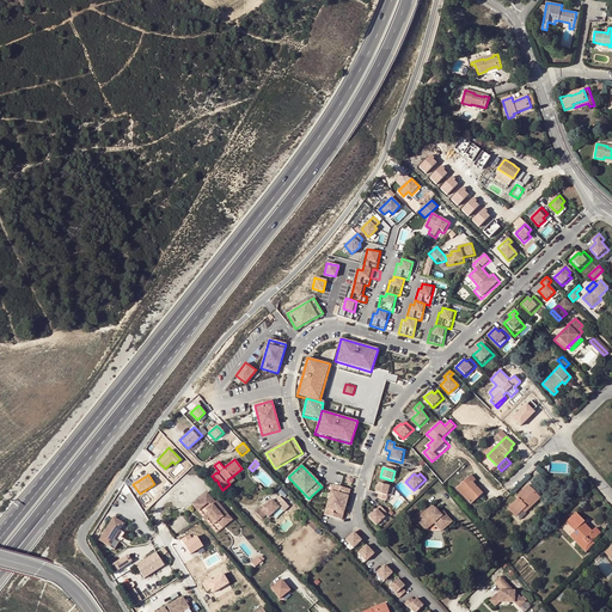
[(473,499),(481,491),(472,483),(475,481),(470,476),(457,488),(471,505),(475,500),(473,499)]
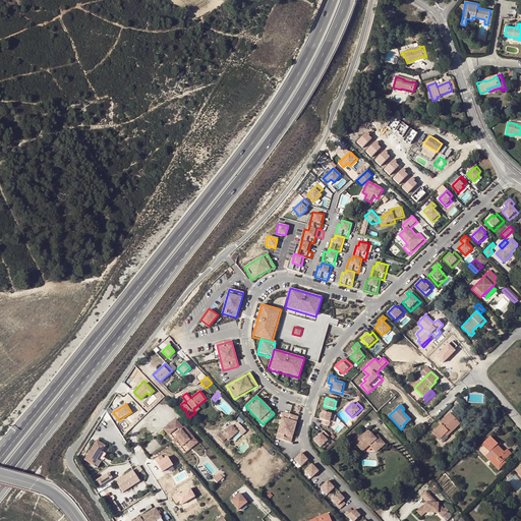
[(332,414),(322,411),(320,419),(323,420),(322,424),(329,425),(332,414)]
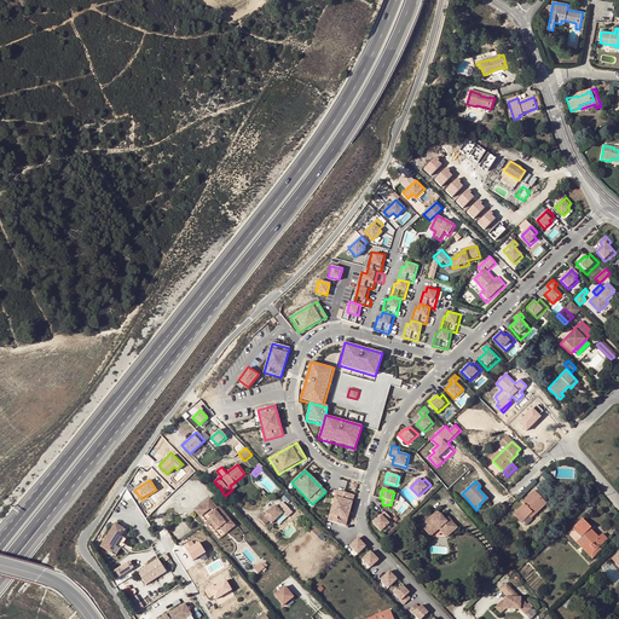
[(337,491),(329,522),(346,527),(354,496),(337,491)]
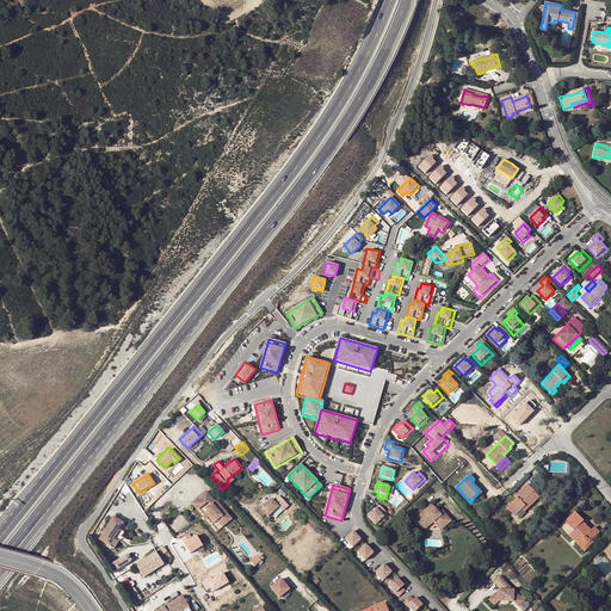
[(532,499),(535,501),(539,497),(528,485),(516,497),(517,498),(506,507),(514,517),(516,516),(532,499)]
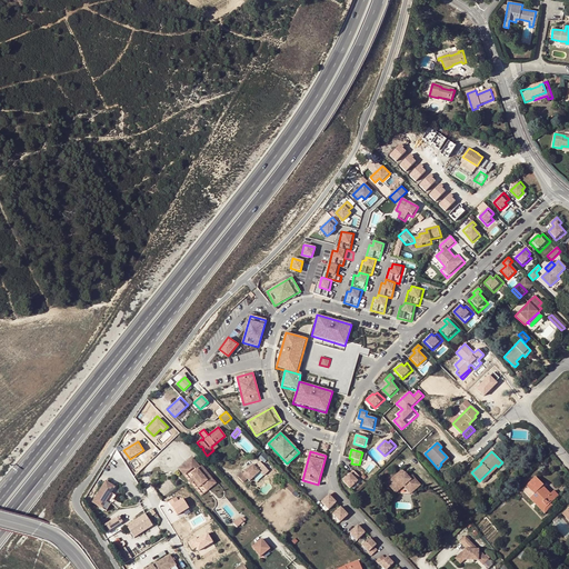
[(200,466),(192,457),(186,463),(190,469),(193,467),(196,469),(191,473),(193,476),(196,479),(195,480),(199,487),(202,485),(208,480),(208,481),(212,477),(201,465),(200,466)]
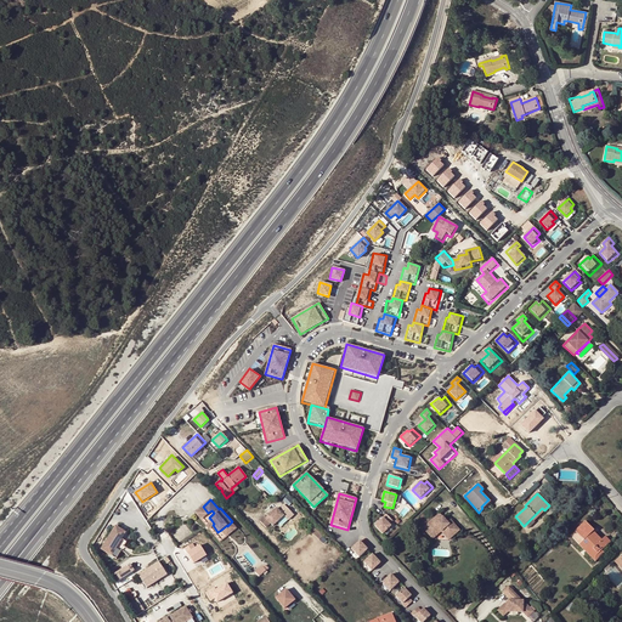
[(196,513),(202,519),(208,513),(203,507),(196,513)]
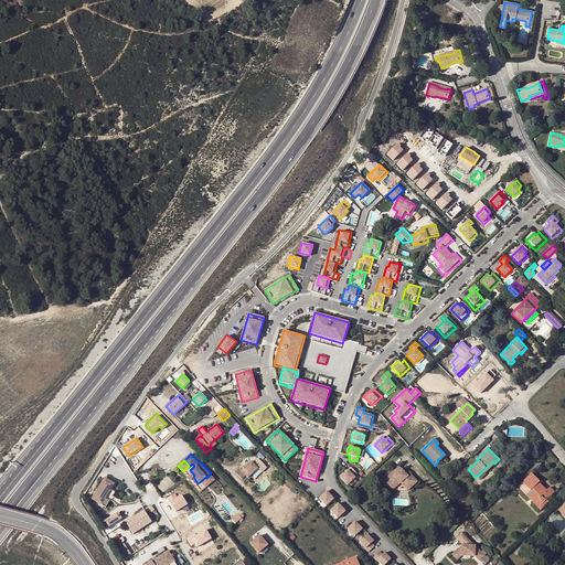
[(242,471),(240,469),(236,472),(242,479),(246,476),(248,478),(258,468),(252,461),(242,471)]
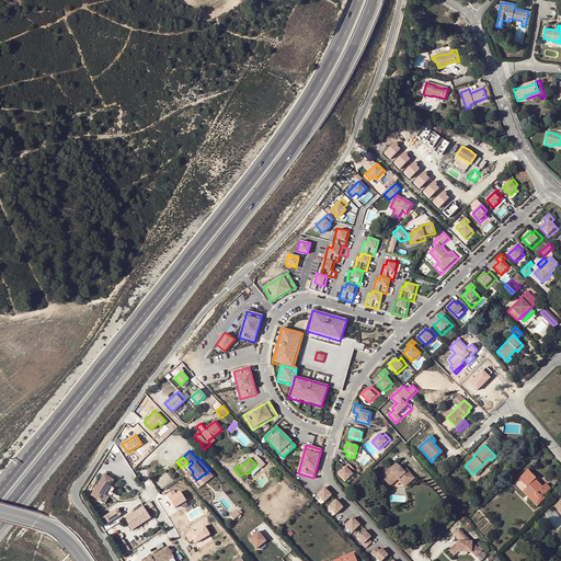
[(481,470),(491,460),(489,458),(473,473),(476,477),(477,477),(482,471),(481,470)]
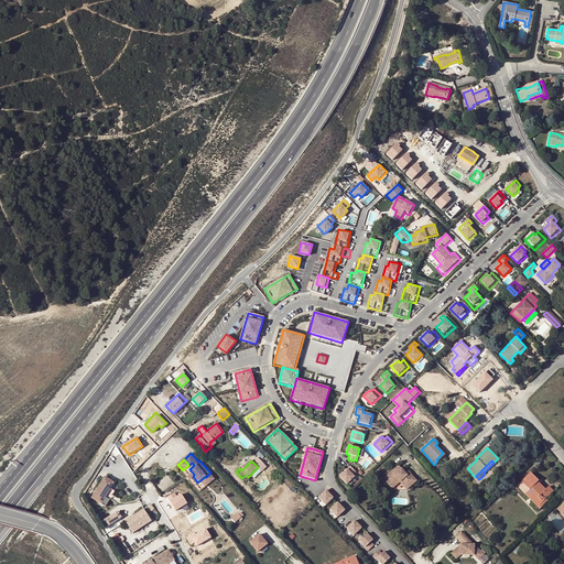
[(356,473),(350,466),(339,475),(346,484),(355,478),(353,475),(356,473)]
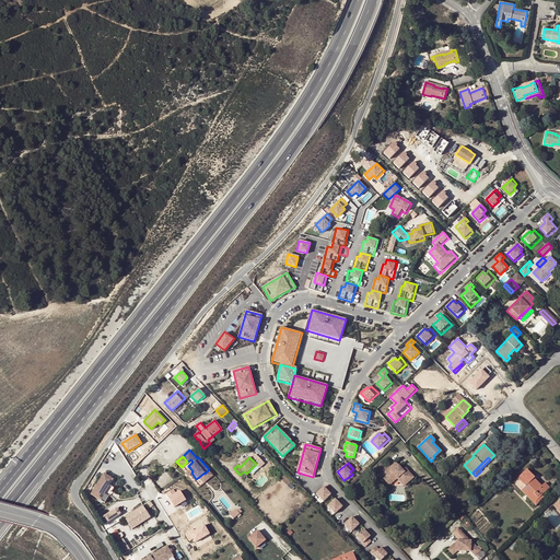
[(381,475),(388,483),(396,477),(397,479),(400,476),(407,483),(413,477),(406,468),(403,470),(396,463),(381,475)]
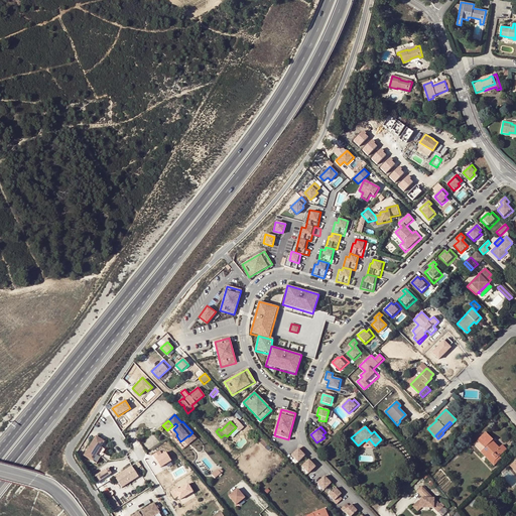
[(188,435),(183,439),(188,444),(197,437),(192,432),(188,436),(188,435)]
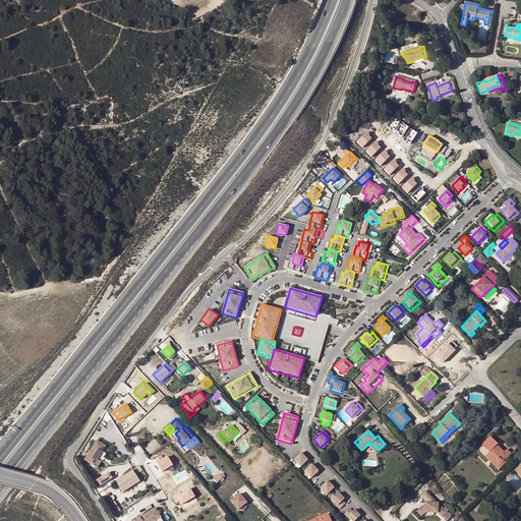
[(511,454),(507,450),(504,452),(502,454),(495,447),(497,445),(498,444),(489,437),(478,448),(485,456),(488,460),(490,458),(494,461),(491,463),(499,470),(506,463),(504,461),(506,459),(511,454)]
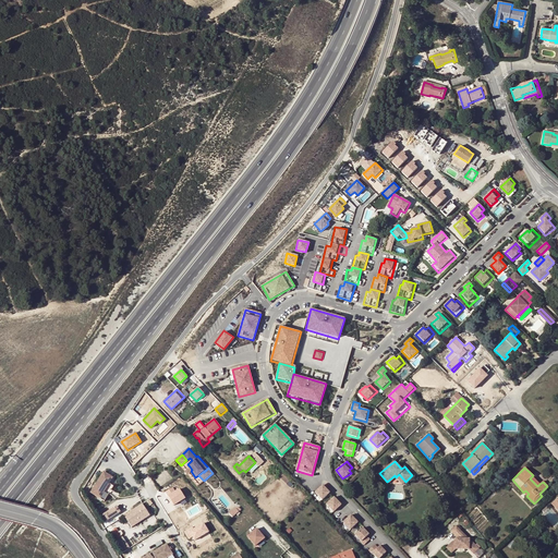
[(104,472),(91,494),(105,501),(113,486),(109,484),(112,477),(104,472)]
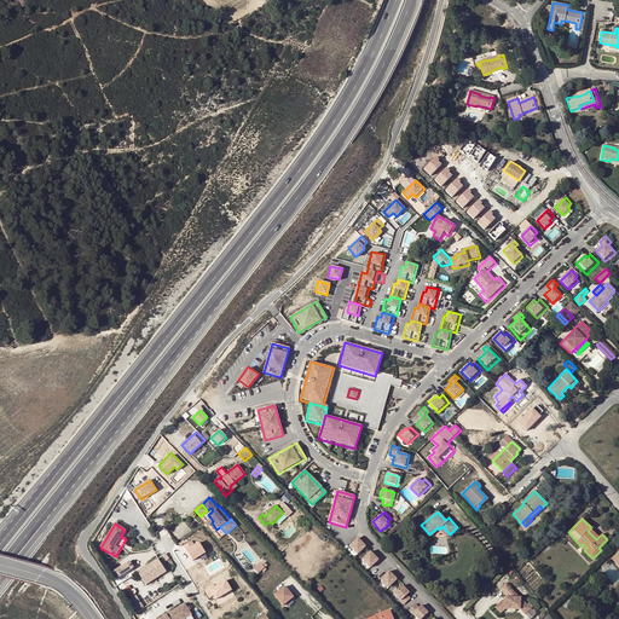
[(439,530),(446,538),(450,534),(443,526),(439,530)]
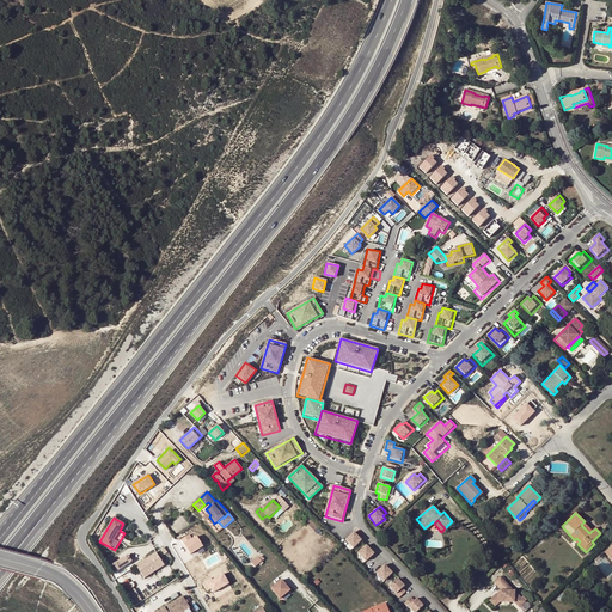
[(592,531),(583,522),(581,525),(589,533),(592,531)]
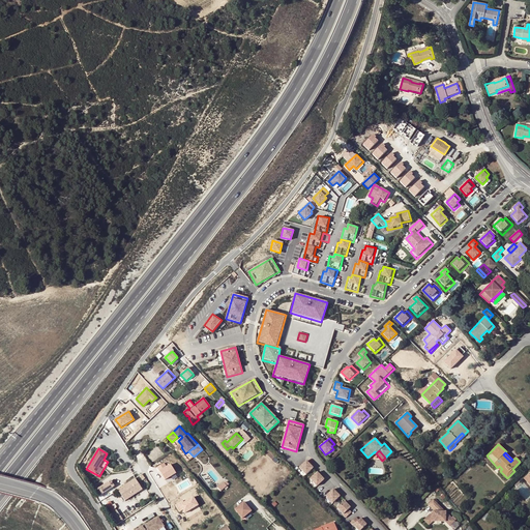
[(307,475),(315,468),(307,460),(300,467),(307,475)]
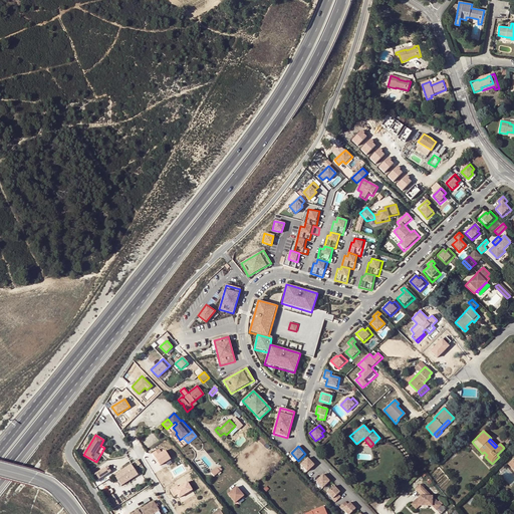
[(159,449),(153,453),(160,465),(171,459),(166,451),(162,453),(159,449)]
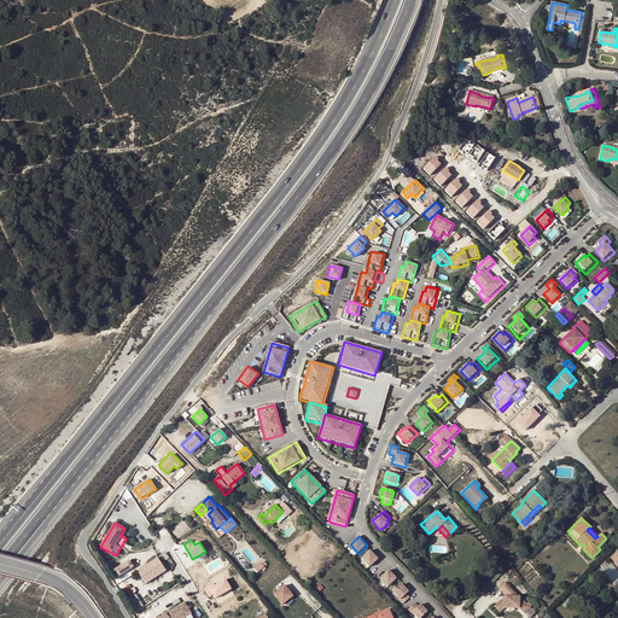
[(372,549),(362,558),(371,567),(380,558),(372,549)]
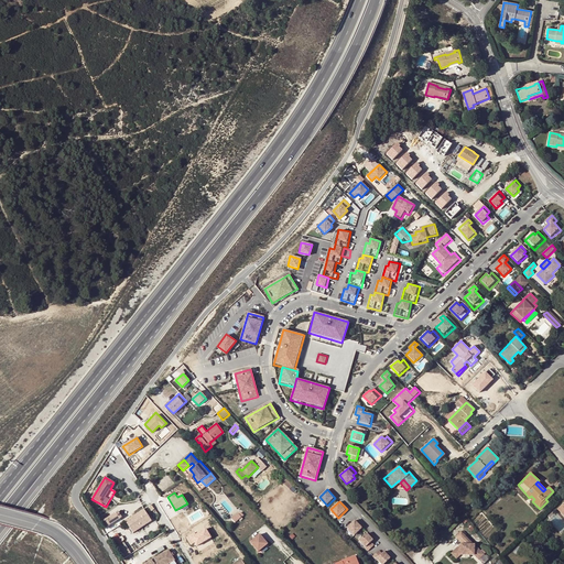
[(143,509),(126,521),(132,532),(151,521),(143,509)]
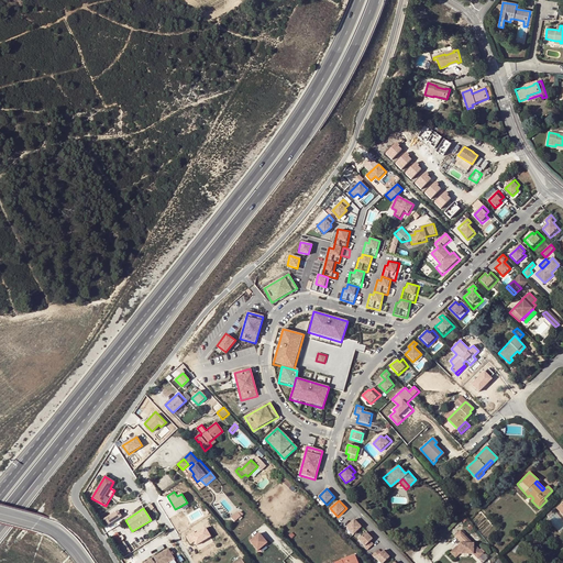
[(117,510),(102,519),(107,525),(120,517),(117,510)]
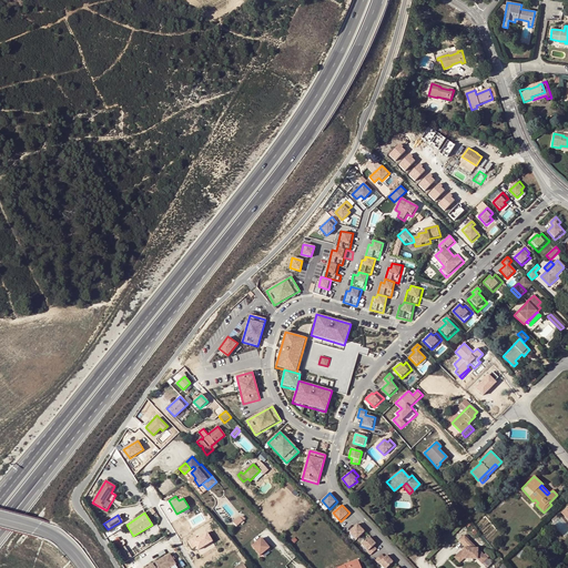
[(358,539),(366,531),(358,523),(351,531),(358,539)]
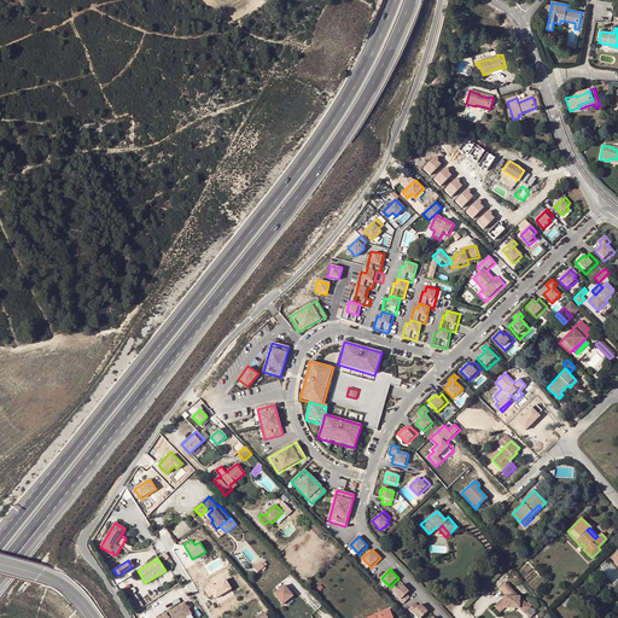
[(213,584),(204,589),(209,598),(214,594),(216,599),(232,589),(226,579),(214,587),(213,584)]
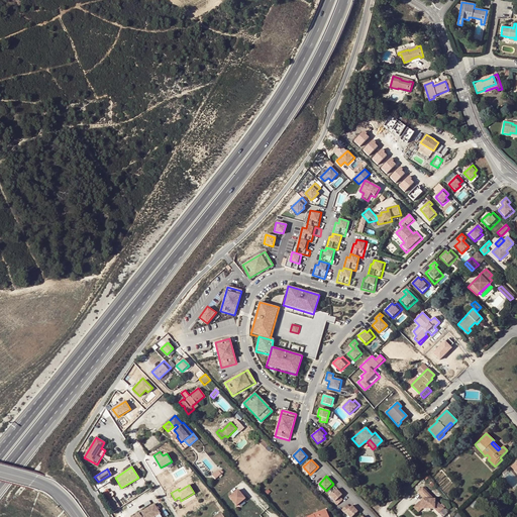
[(419,502),(414,507),(418,512),(422,508),(435,509),(437,511),(441,507),(437,502),(434,502),(434,499),(432,499),(432,498),(423,488),(418,493),(422,497),(422,499),(422,502),(420,502),(419,502)]
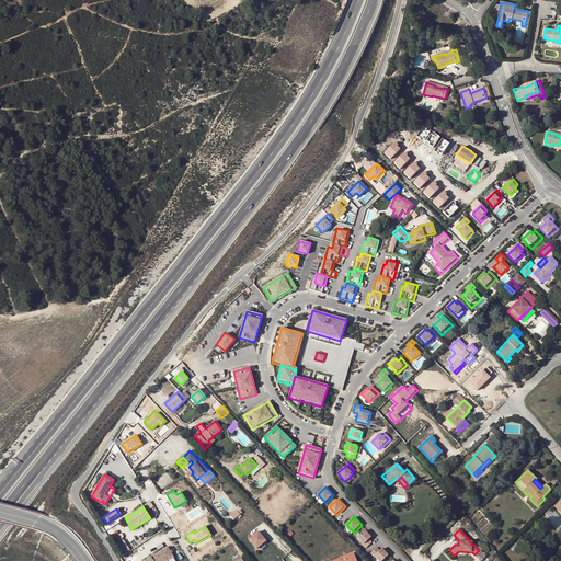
[(365,550),(373,542),(368,539),(370,537),(365,530),(355,540),(365,550)]
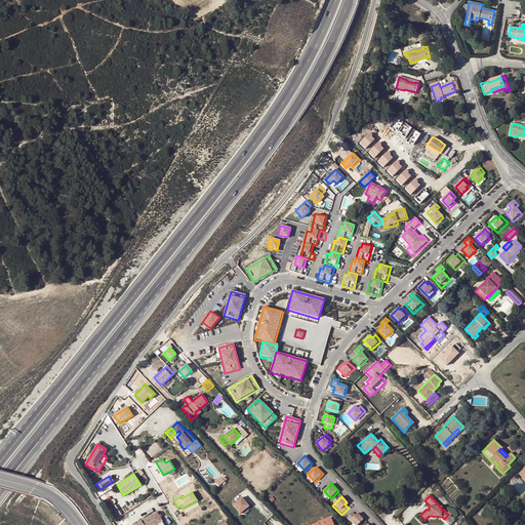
[(242,498),(233,507),(241,515),(249,508),(242,498)]
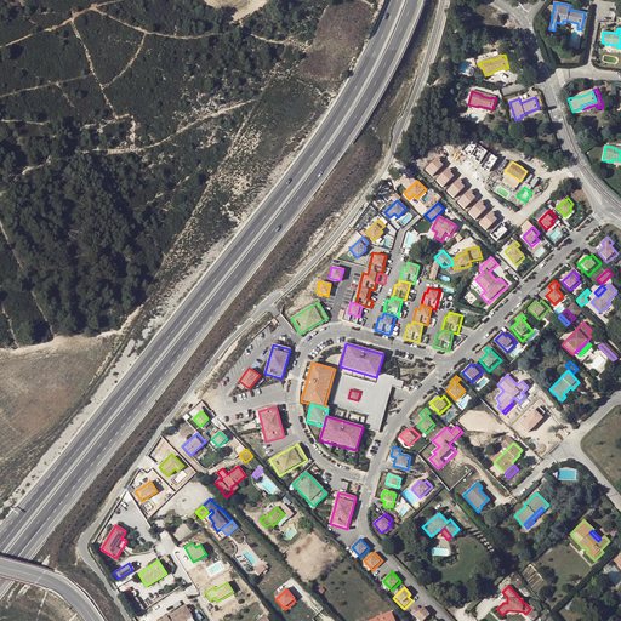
[(136,615),(144,610),(136,597),(127,603),(136,615)]
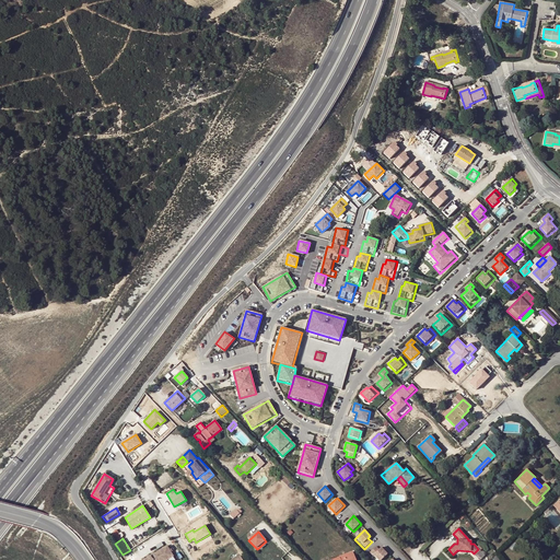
[(513,551),(518,546),(515,541),(509,548),(513,551)]
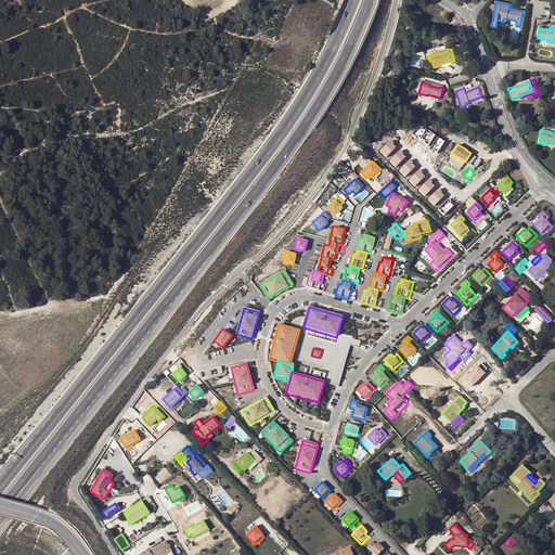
[(151,551),(143,554),(165,554),(171,552),(165,541),(153,549),(151,551)]
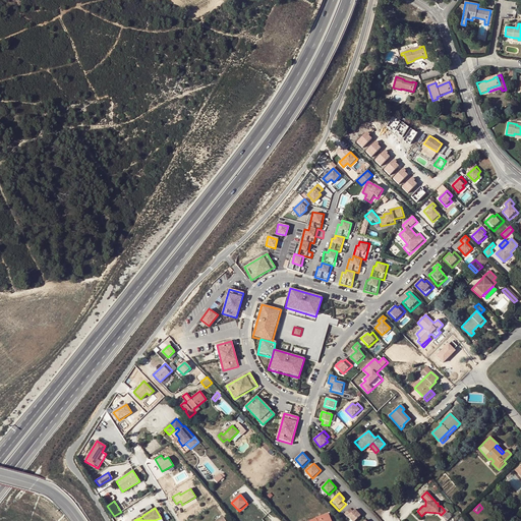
[(349,520),(355,520),(361,516),(356,509),(352,513),(348,509),(343,514),(349,520)]
